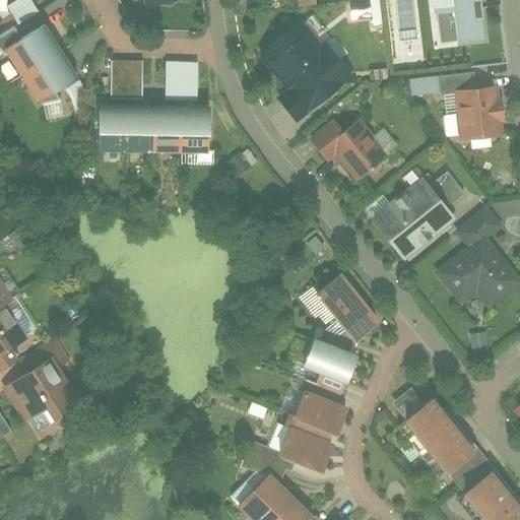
[(30,0),(15,0),(7,3),(15,23),(38,14),(30,0)]
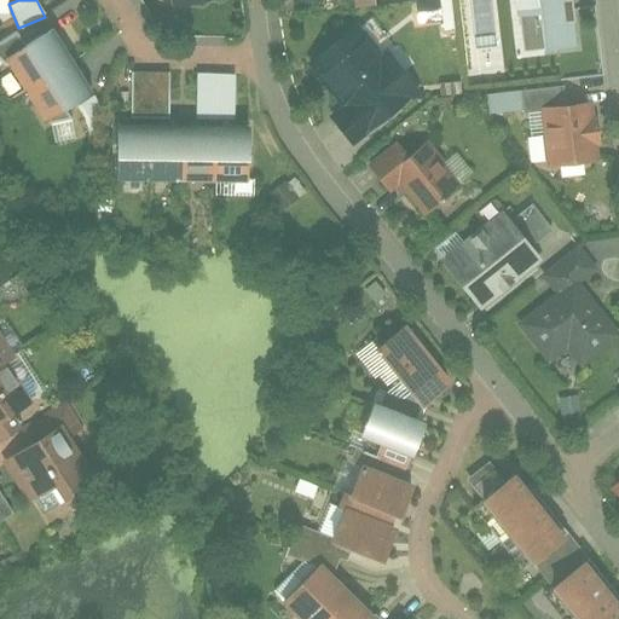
[(218,0),(160,0),(163,15),(218,0)]
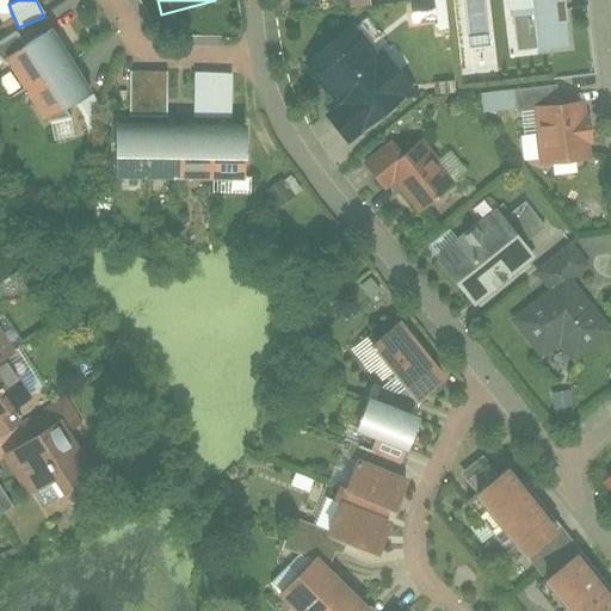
[(442,0),(412,0),(413,25),(444,24),(442,0)]
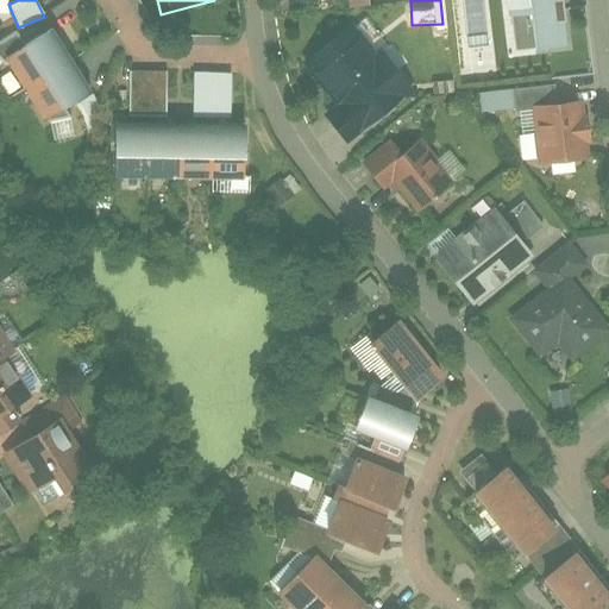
[(509,0),(518,56),(567,49),(560,0),(509,0)]
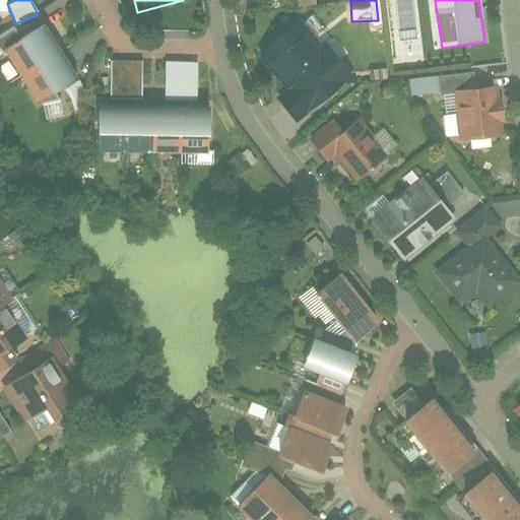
[(63,50),(48,22),(8,46),(23,72),(63,50)]
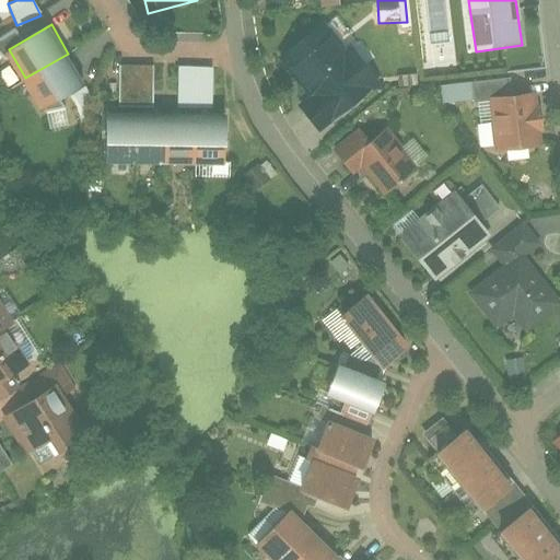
[(307,95),(298,102),(317,128),(380,82),(356,50),(347,57),(323,25),(279,57),(307,95)]
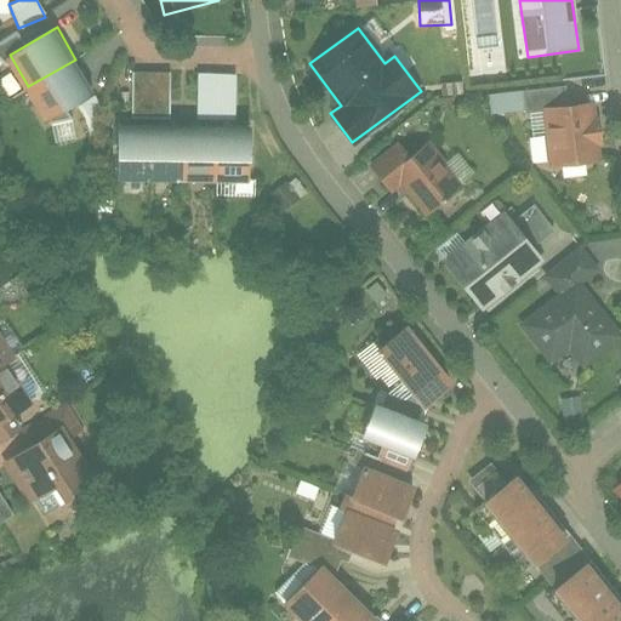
[(0,58),(1,61),(24,44),(17,33),(0,44),(0,58)]
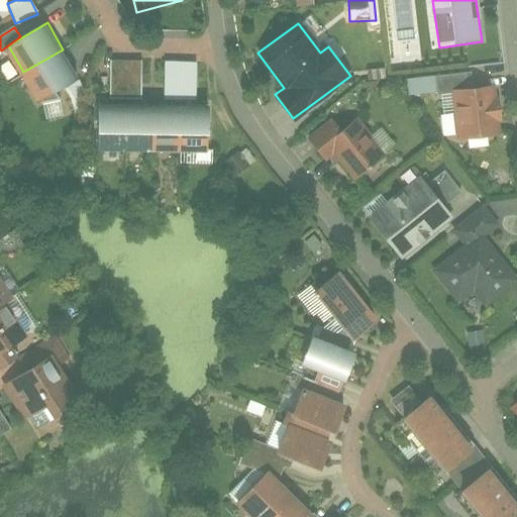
[(78,76),(63,49),(23,72),(39,99),(78,76)]
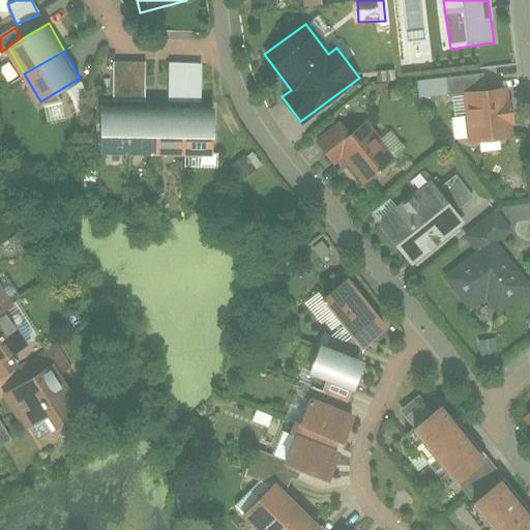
[(112,101),(145,101),(145,62),(112,62),(112,101)]
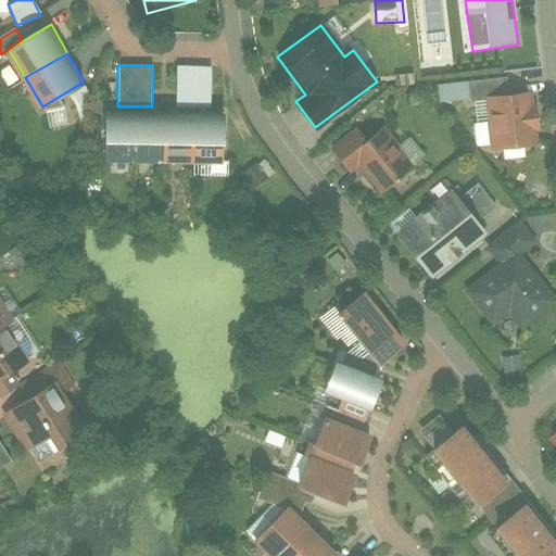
[(212,108),(212,67),(176,66),(176,106),(212,108)]
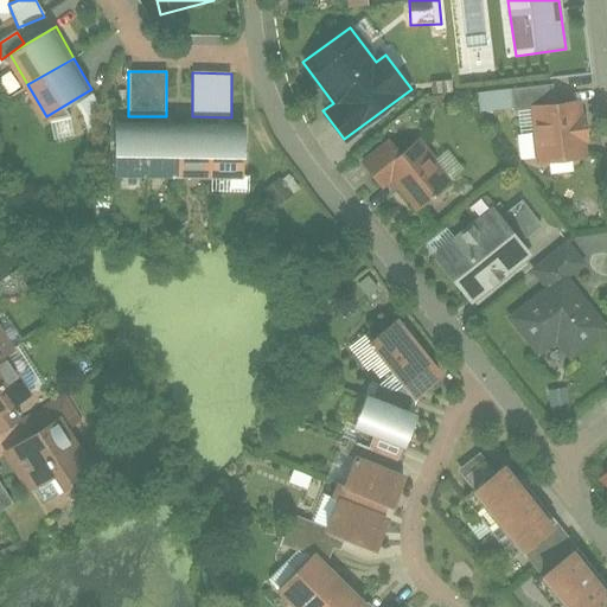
[(582,160),(576,102),(530,107),(536,166),(582,160)]
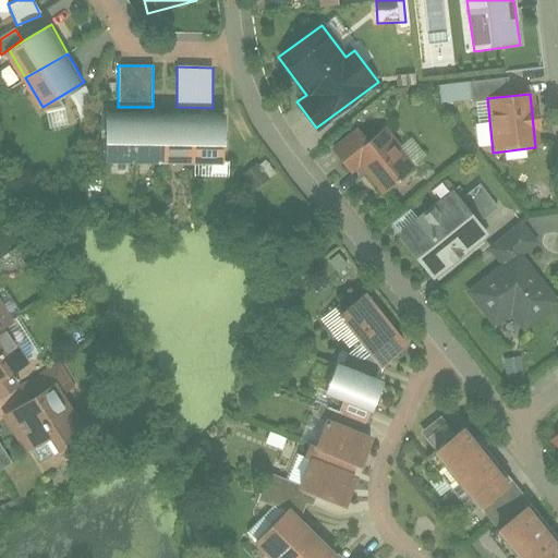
[(107,108),(106,162),(135,162),(136,108),(107,108)]
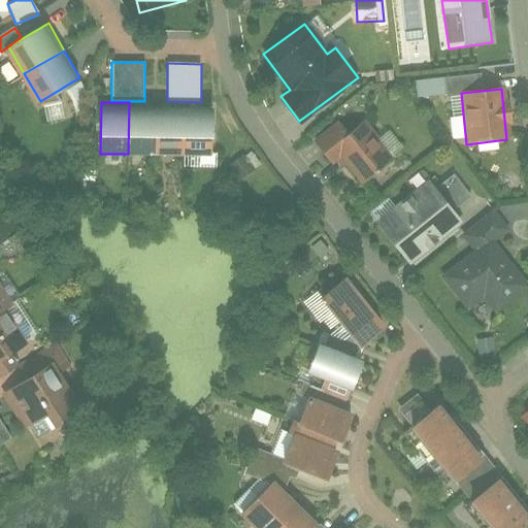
[(129,102),(128,154),(155,155),(157,103),(129,102)]
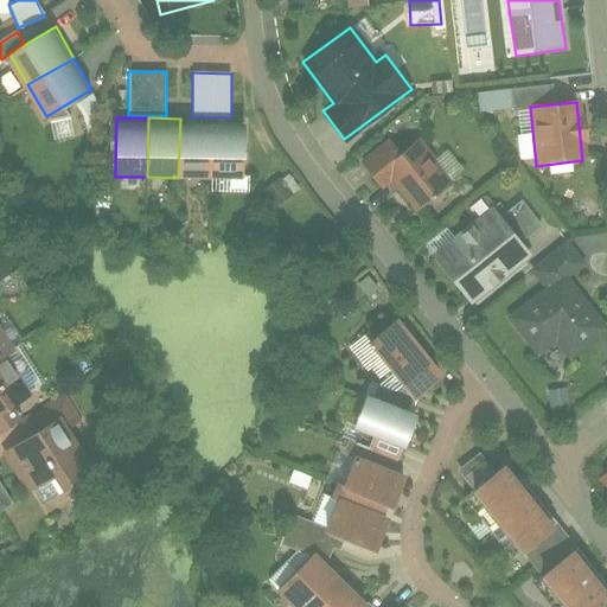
[(180,119),(178,178),(210,178),(211,119),(180,119)]
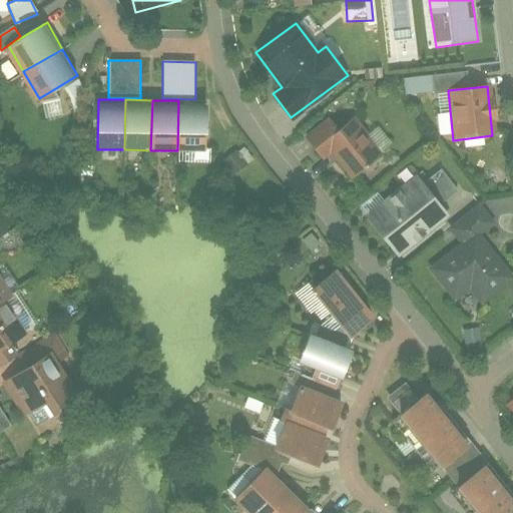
[(178,100),(177,150),(204,151),(205,101),(178,100)]
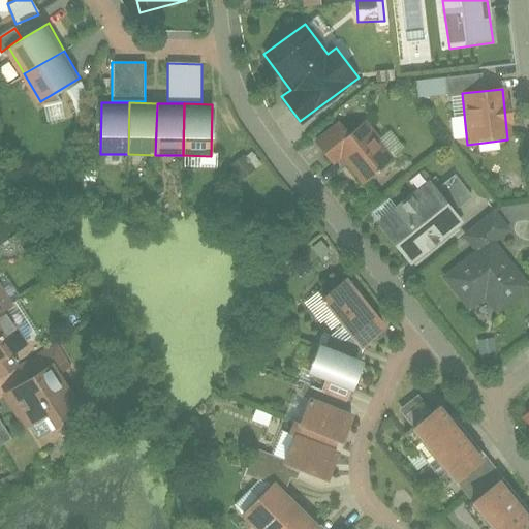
[(333,163),(341,157),(363,184),(389,162),(362,129),(353,136),(341,121),(315,142),(333,163)]
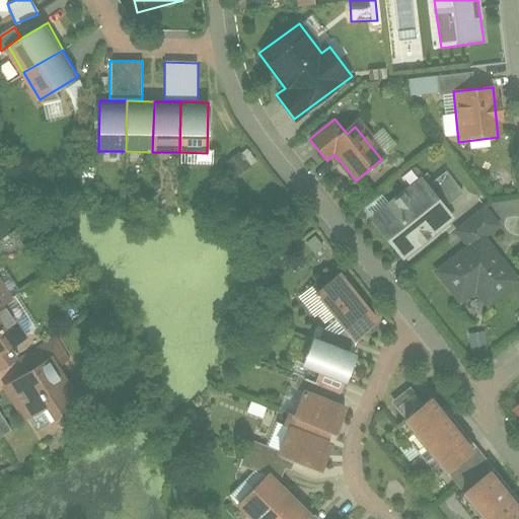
[(239,153),(226,163),(237,176),(249,167),(239,153)]
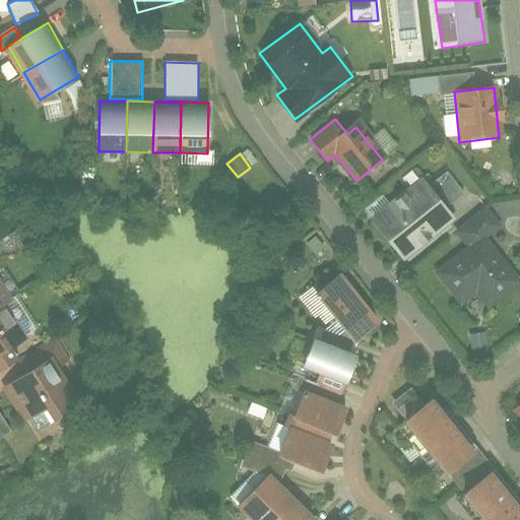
[(455,217),(421,177),(371,218),(405,259),(455,217)]
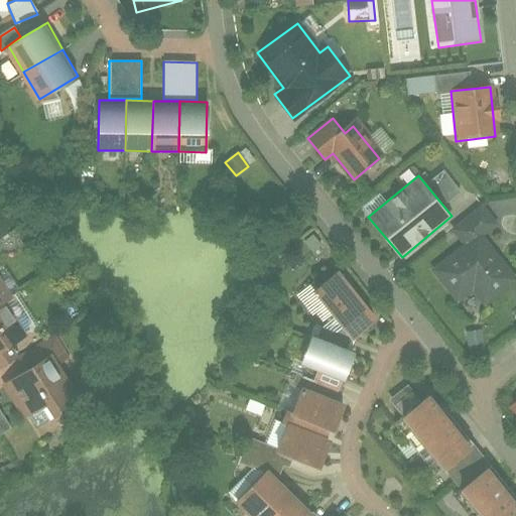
[(455,301),(472,289),(484,305),(515,281),(515,271),(493,240),(502,234),(482,206),(454,226),(466,242),(430,267),(455,301)]
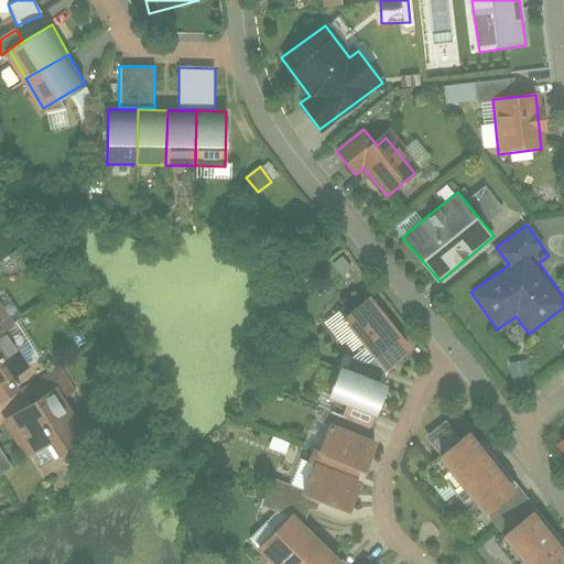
[(407,346),(366,293),(339,314),(380,367),(407,346)]
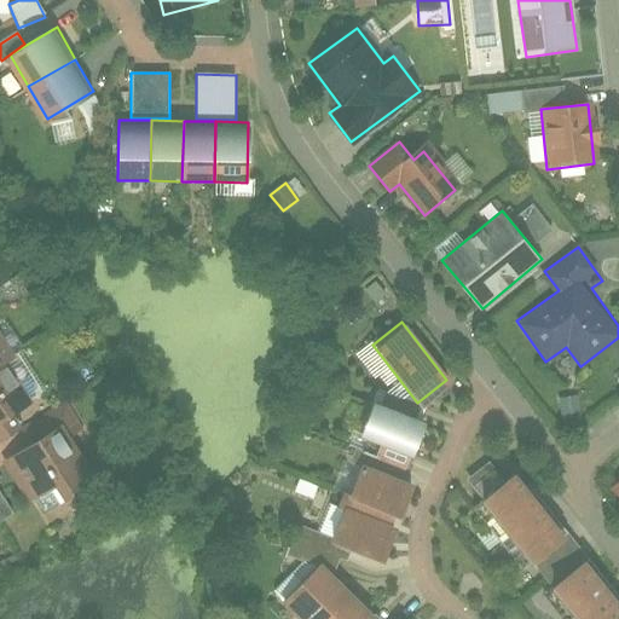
[(0,439),(17,429),(12,422),(34,409),(6,363),(12,359),(0,339),(0,439)]
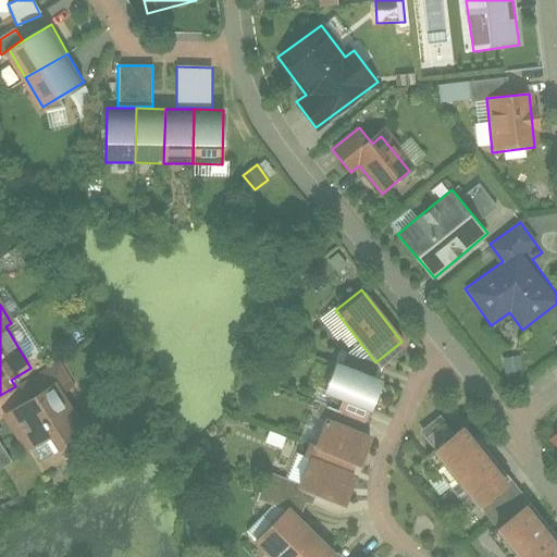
[(380,380),(334,360),(320,391),(367,411),(380,380)]
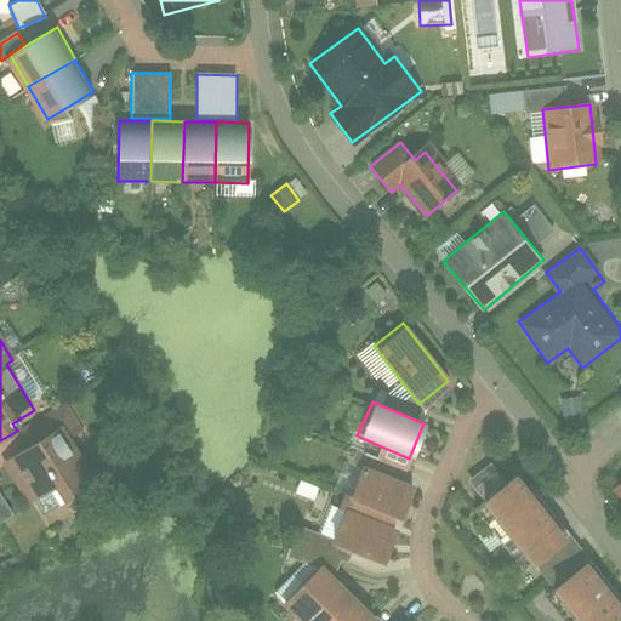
[(52,432),(3,462),(36,520),(87,491),(52,432)]
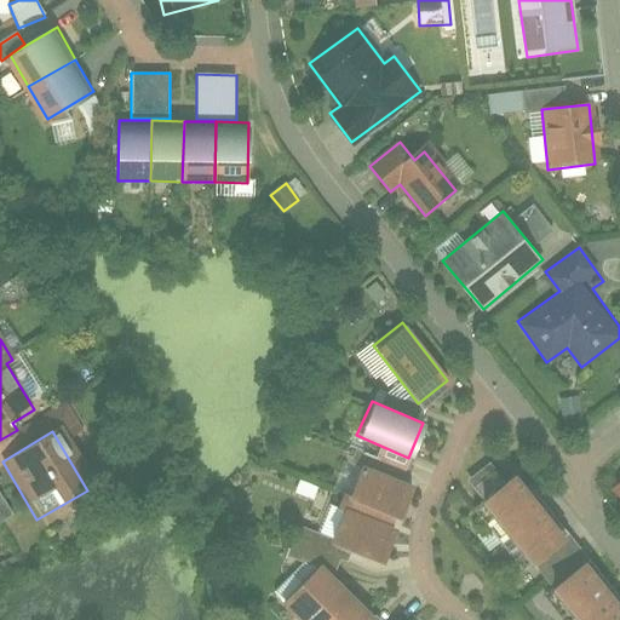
[(396,523),(412,483),(359,463),(344,503),(396,523)]
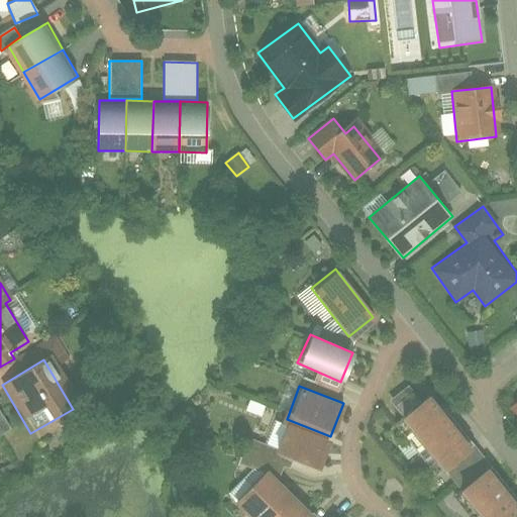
[(404,415),(449,468),(476,444),(430,392),(404,415)]
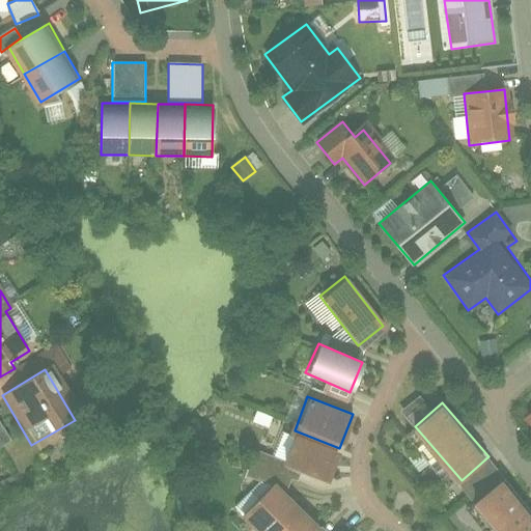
[(327,482),(339,448),(295,430),(281,464),(327,482)]
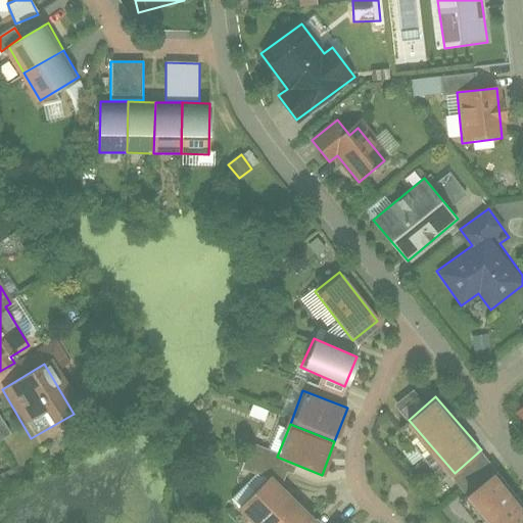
[(238,505),(264,480),(257,474),(232,498),(238,505)]
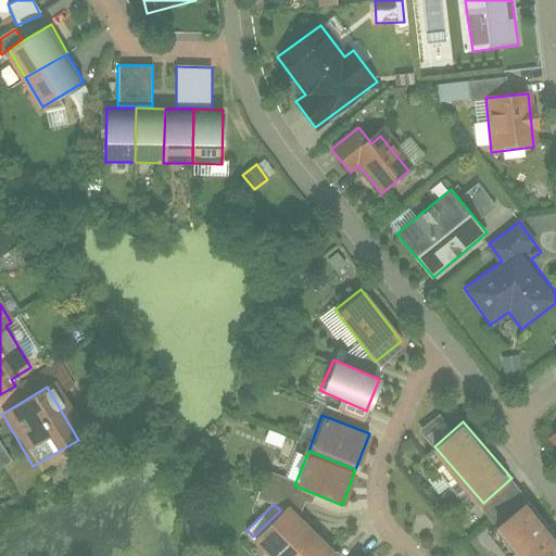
[(555,555),(555,541),(529,504),(491,531),(508,555),(555,555)]
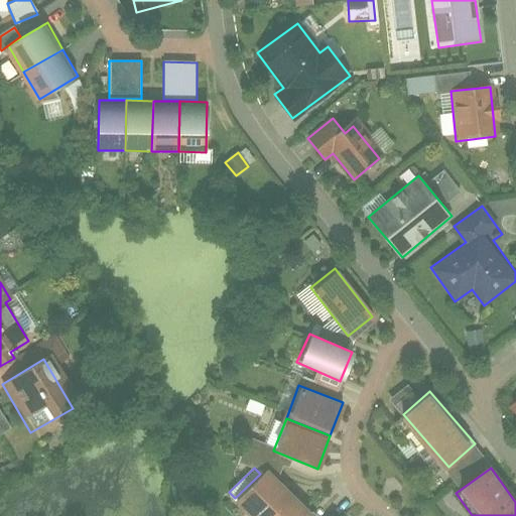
[(268,469),(236,502),(249,515),(266,515),(290,492),(268,469)]
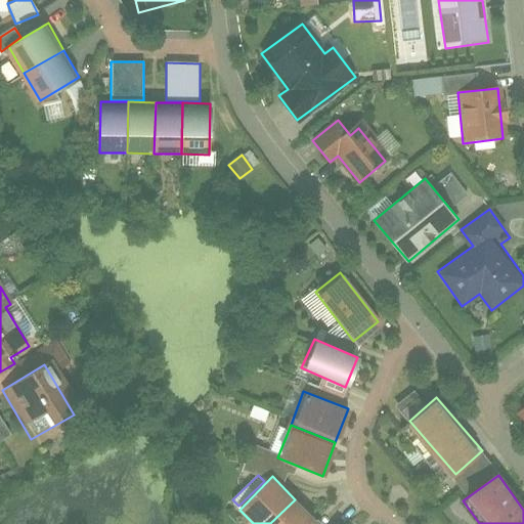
[(295,499),(270,523),(316,523),(318,522),(295,499)]
